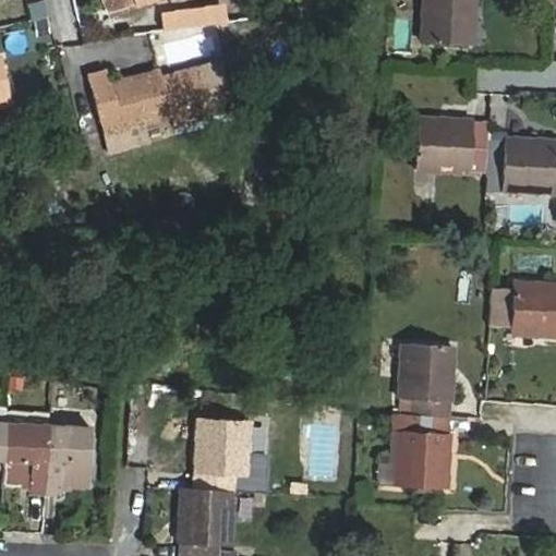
[(107,0),(113,15),(153,0),(107,0)]
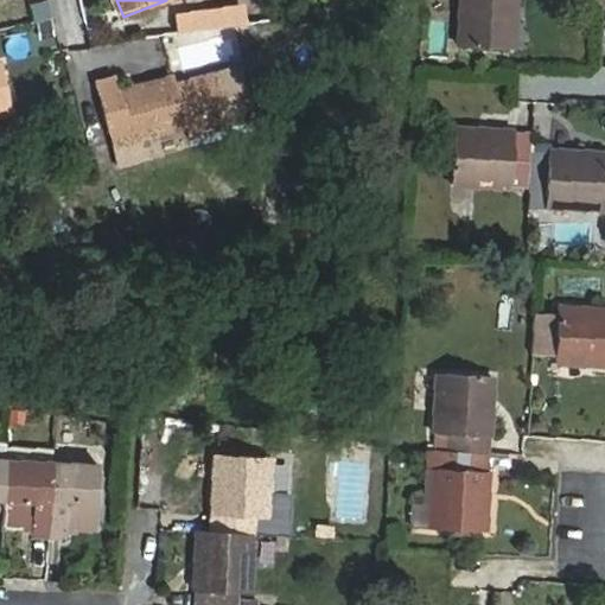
[(511,25),(513,12),(518,12),(518,0),(462,0),(460,48),(517,50),(518,25),(511,25)]
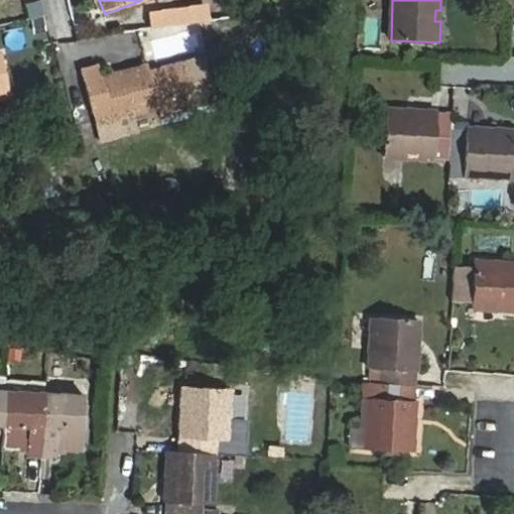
[(0,99),(12,97),(3,55),(0,55),(0,99)]
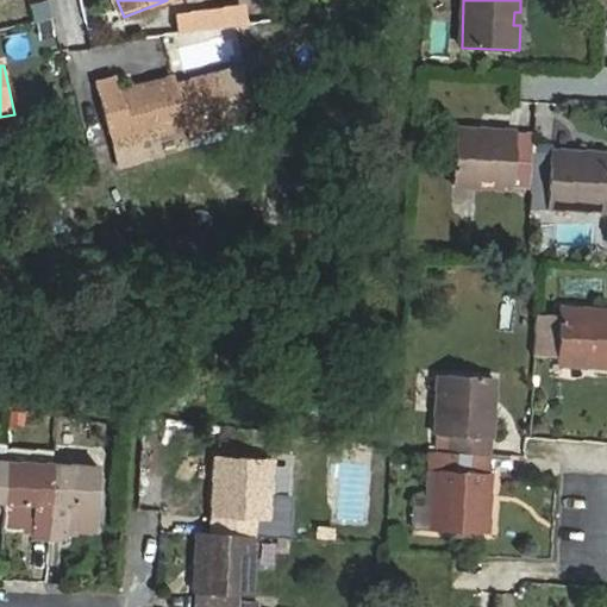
[(99,85),(111,133),(132,129),(135,141),(193,125),(194,131),(232,121),(220,80),(180,89),(179,82),(124,97),(119,79),(99,85)]
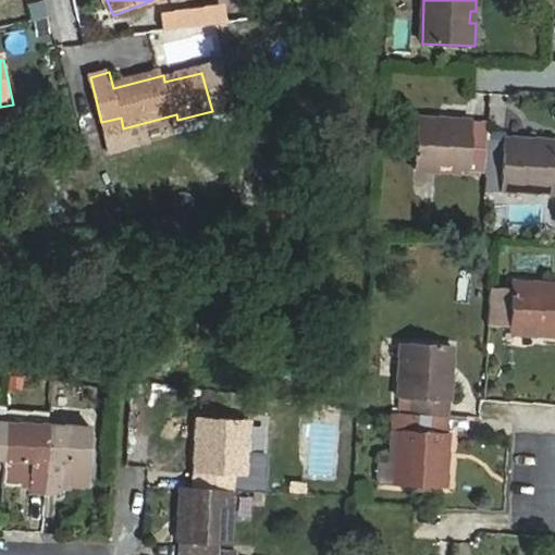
[(417,170),(471,173),(471,171),(488,172),(490,142),(491,125),(475,124),(475,122),(454,121),(454,126),(442,126),(443,120),(419,119),(417,170)]
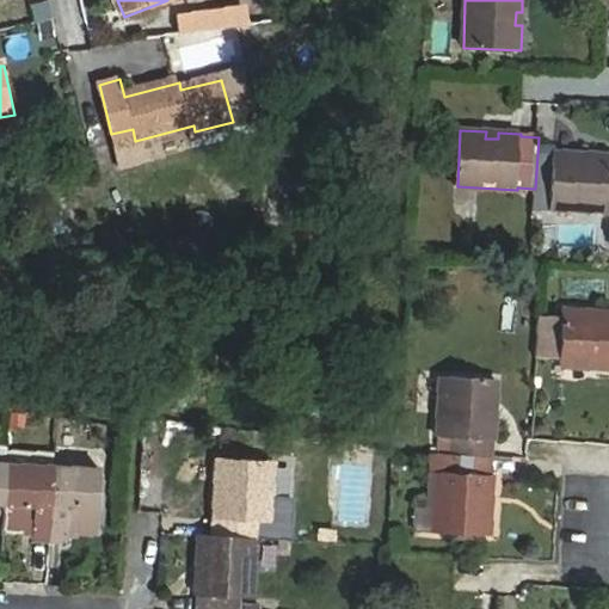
[(590,211),(608,211),(608,155),(590,154),(590,161),(577,160),(577,154),(555,153),(554,157),(537,155),(535,189),(534,211),(552,213),(552,209),(590,211)]
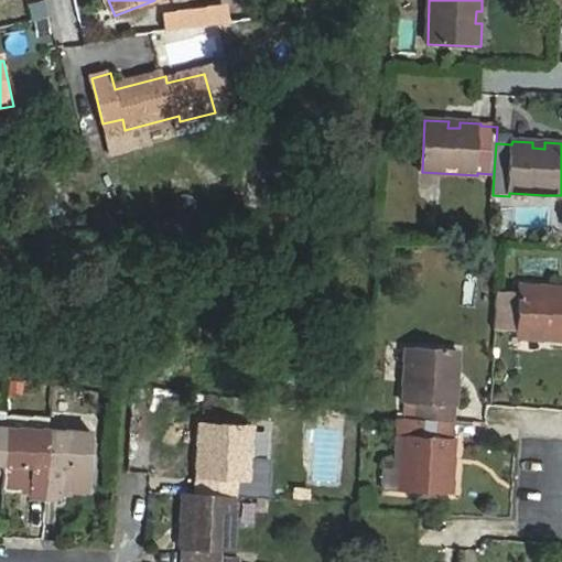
[(561,195),(544,195),(543,208),(561,209),(561,195)]
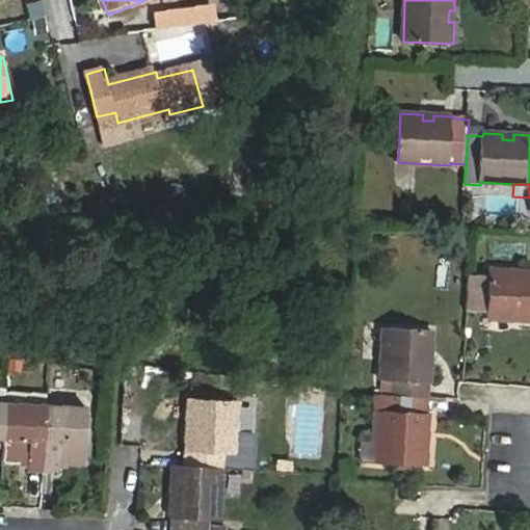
[(522,320),(529,320),(529,271),(489,270),(489,276),(469,275),(467,312),(487,313),(487,319),(510,320),(510,314),(522,315),(522,320)]
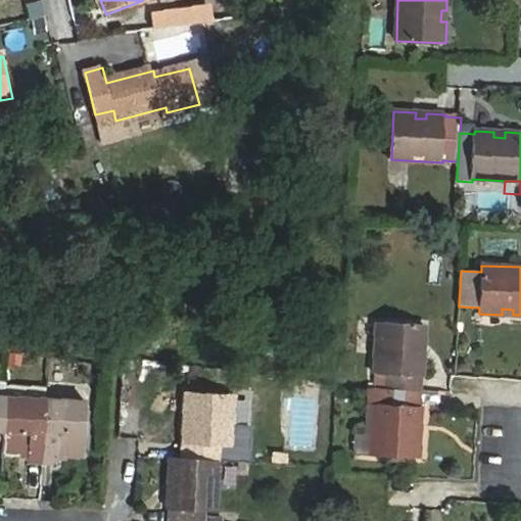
[(379,323),(376,375),(378,375),(377,389),(420,392),(421,377),(423,377),(424,366),(419,366),(419,359),(424,359),(426,325),(379,323)]
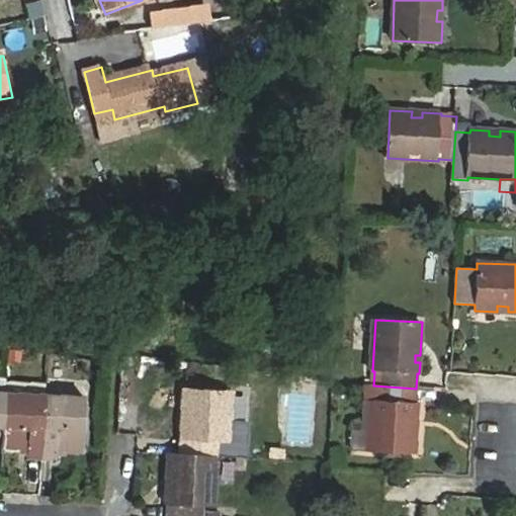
[(4,449),(29,451),(29,456),(45,456),(48,397),(48,387),(7,384),(5,427),(4,449)]
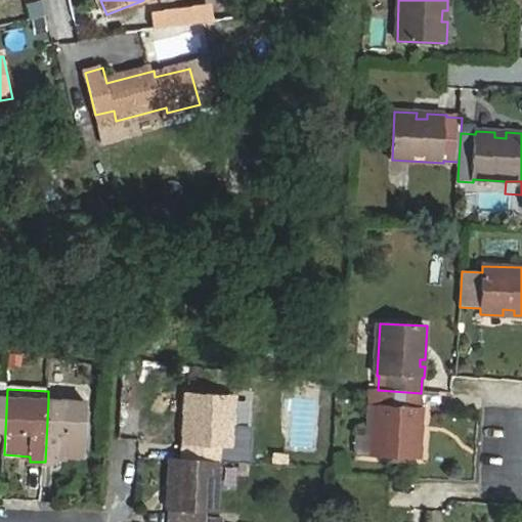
[(420,460),(421,438),(416,437),(416,426),(422,427),(423,407),(420,407),(421,393),(378,390),(372,390),(368,437),(372,437),(371,458),(420,460)]
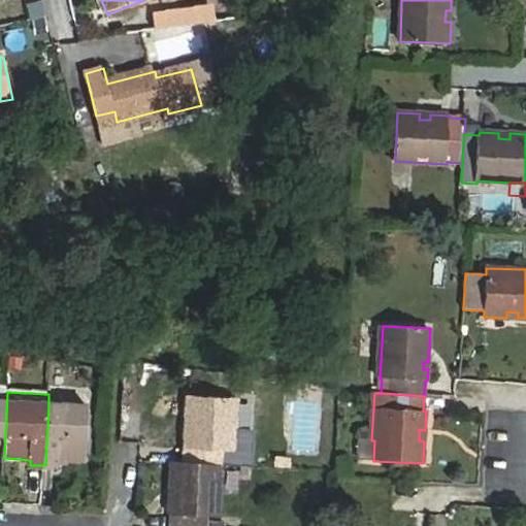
[(187,449),(190,449),(190,463),(222,464),(251,465),(251,450),(235,449),(236,398),(189,396),(188,418),(194,419),(193,430),(188,429),(187,449)]
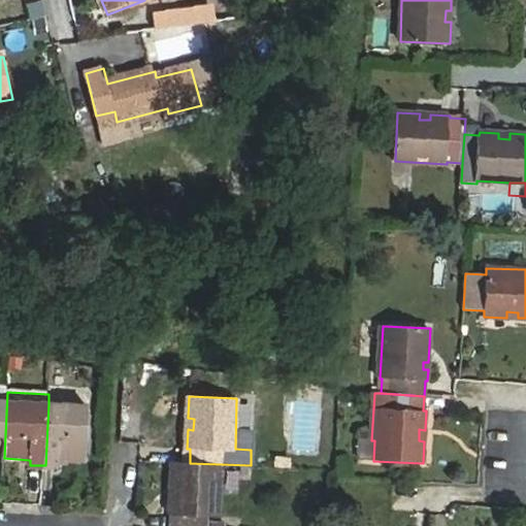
[(48,404),(45,465),(61,466),(61,461),(87,462),(90,406),(48,404)]
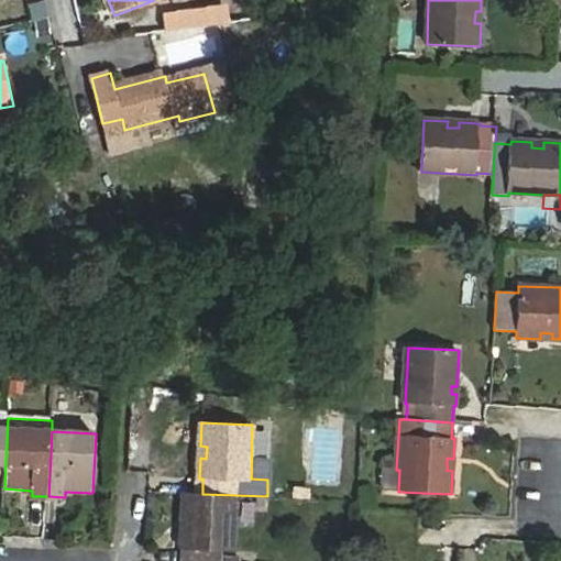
[(184,530),(184,550),(186,550),(185,560),(220,560),(221,551),(234,552),(237,495),(202,494),(186,494),(185,518),(190,518),(190,530),(184,530)]
